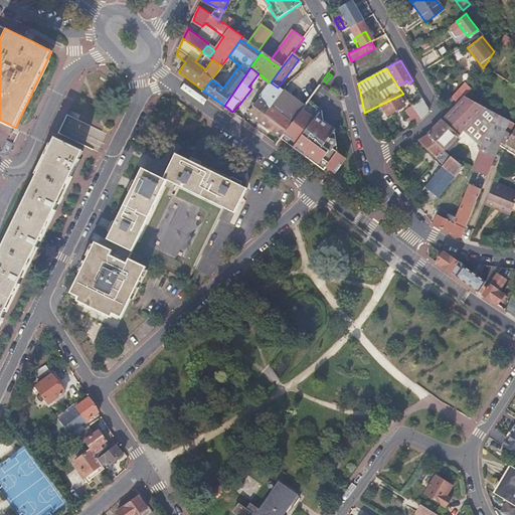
[(265,78),(256,90),(263,94),(247,114),(260,123),(273,106),(283,92),(278,88),(271,82),(265,78)]
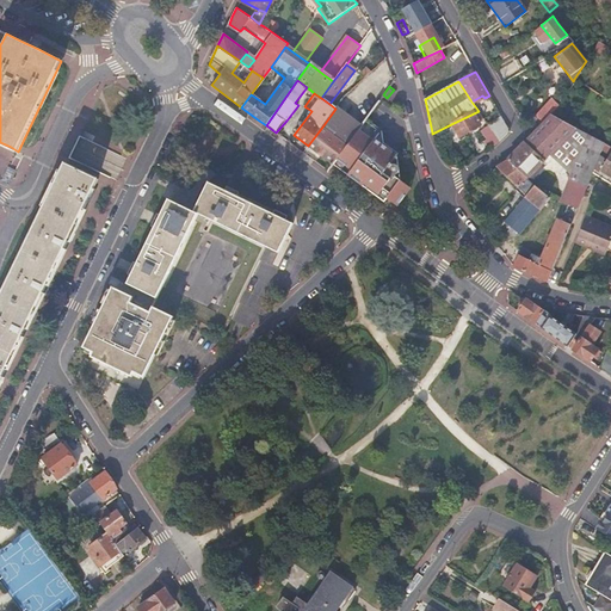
[(536,115),(542,121),(543,121),(549,113),(557,105),(559,104),(551,98),(536,115)]
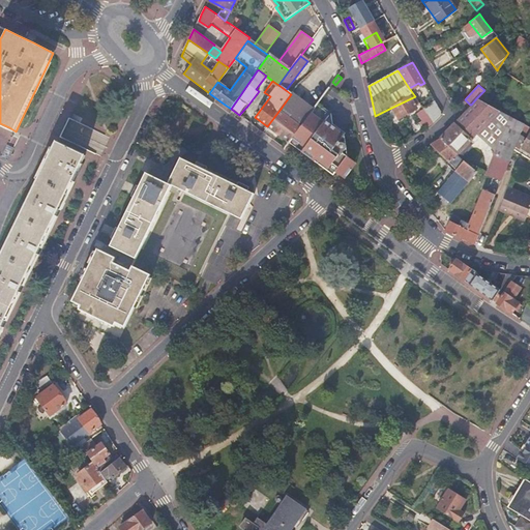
[(313,109),(291,94),(281,109),(301,123),(310,113),(313,109)]
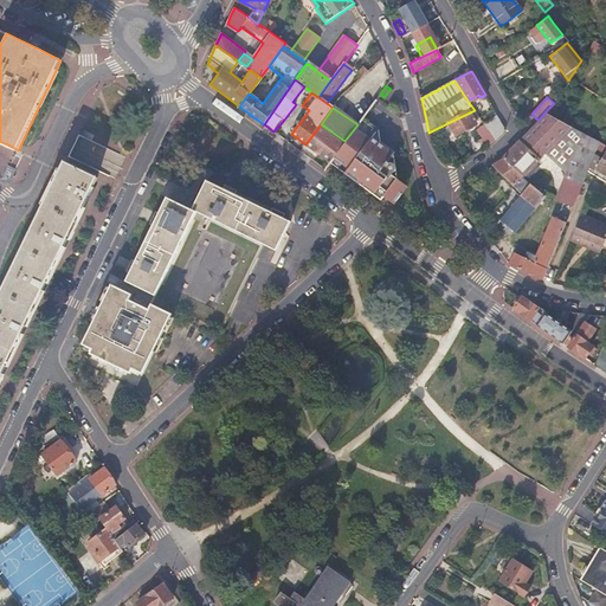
[(475,110),(447,123),(456,137),(477,127),(476,126),(483,122),(475,110)]
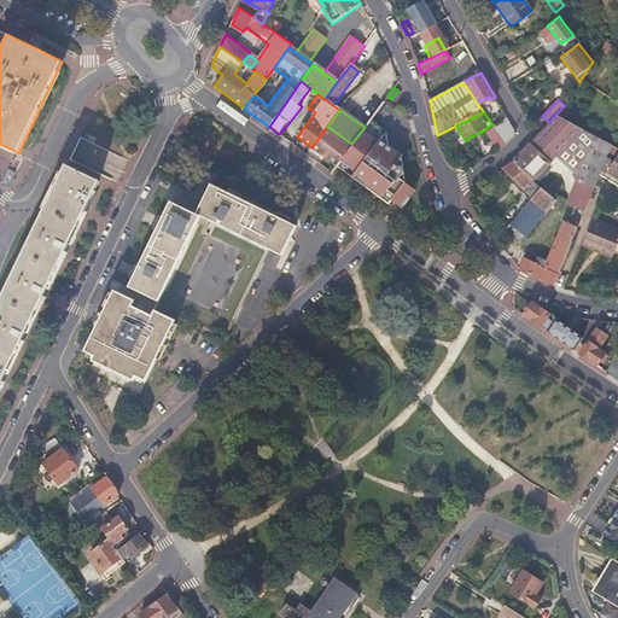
[(575,181),(592,188),(594,181),(599,170),(607,146),(555,115),(549,122),(548,122),(541,130),(531,141),(529,144),(549,163),(554,157),(576,176),(575,181)]
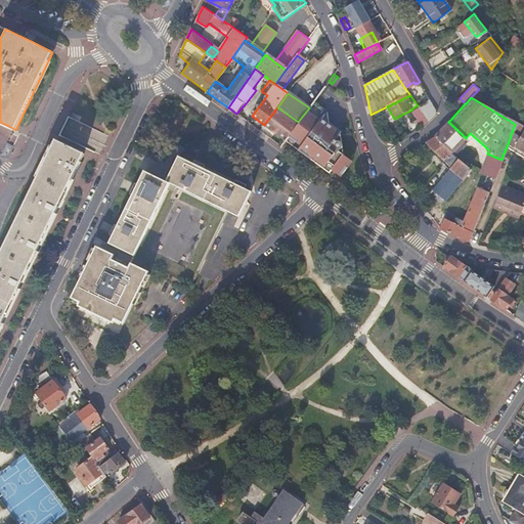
[(420,108),(428,121),(430,120),(435,114),(435,111),(435,108),(430,99),(418,105),(420,108)]
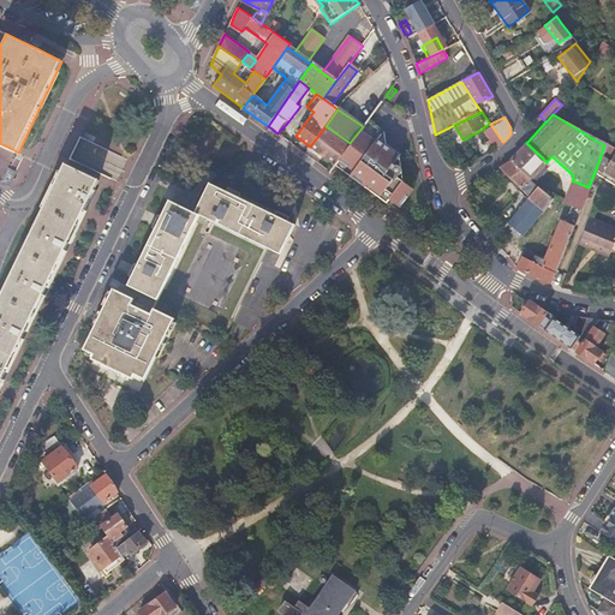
[(398,166),(394,166),(392,165),(400,153),(394,149),(392,151),(382,145),(384,142),(378,137),(383,129),(369,118),(363,126),(359,131),(350,143),(334,165),(371,192),(375,187),(381,191),(380,192),(388,198),(396,204),(410,187),(395,178),(395,175),(400,173),(400,171),(400,168),(398,166)]
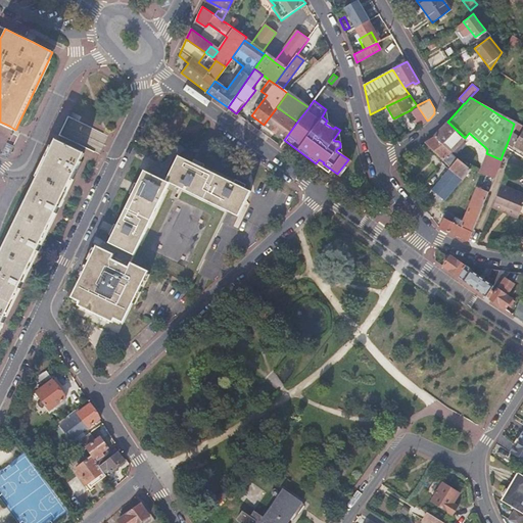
[(297,122),(277,107),(264,125),(284,140),(297,122)]
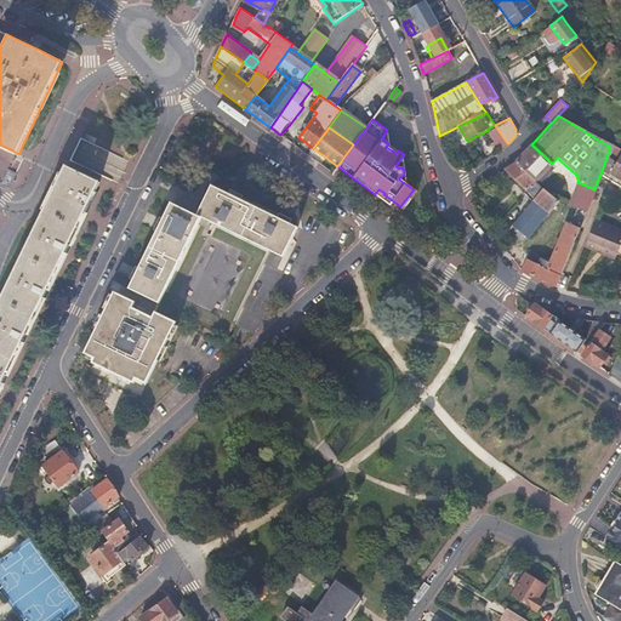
[(491,134),(501,148),(507,143),(497,129),(491,134)]
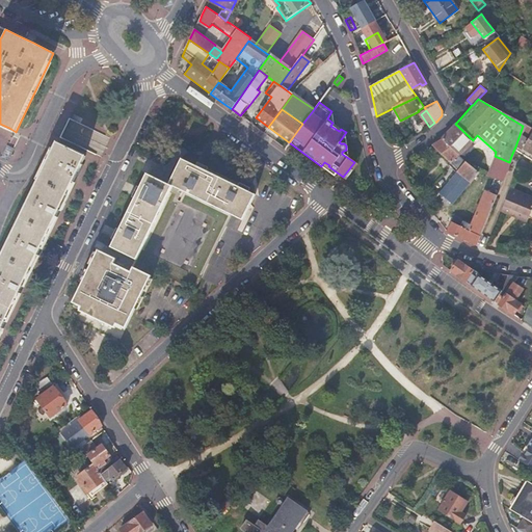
[(341,129),(333,123),(330,126),(339,131),(341,129)]
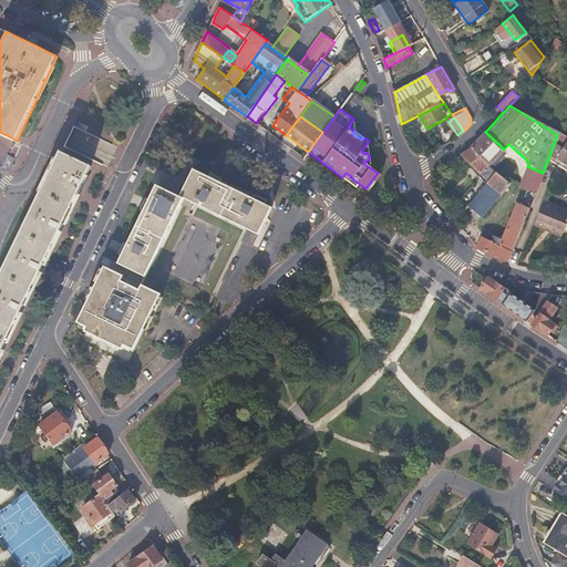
[(471,147),(488,165),(504,150),(485,132),(471,147)]
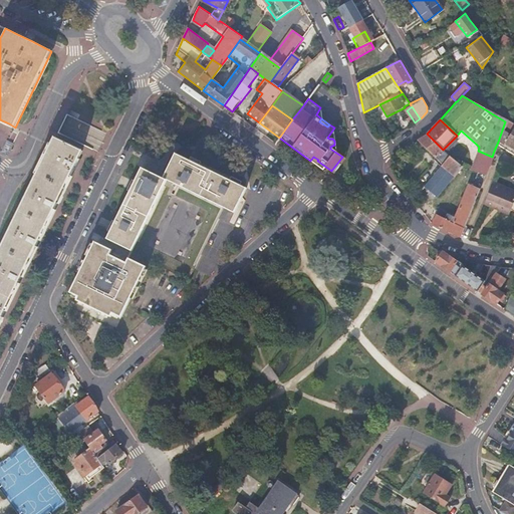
[(513,126),(505,121),(498,142),(513,151),(513,126)]
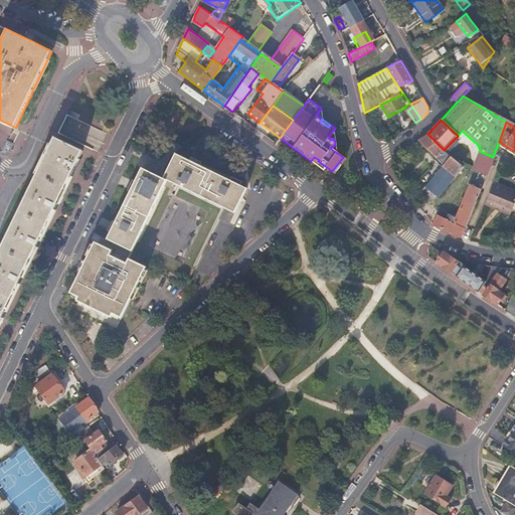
[(427,134),(418,140),(436,157),(435,159),(441,165),(450,155),(444,150),(427,134)]
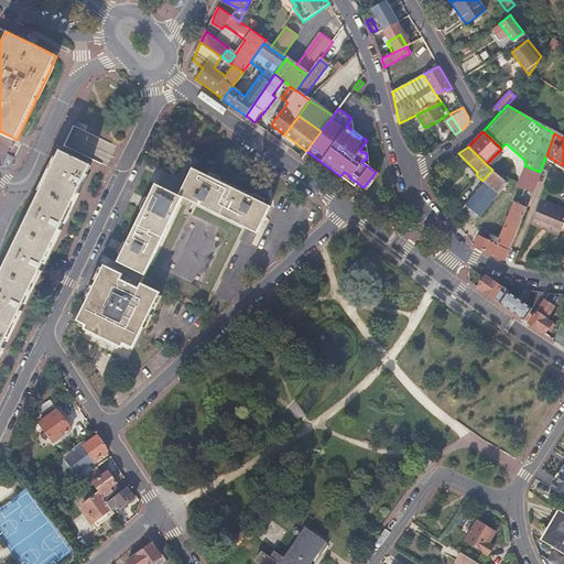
[(0,353),(91,165),(62,151),(0,277),(0,353)]
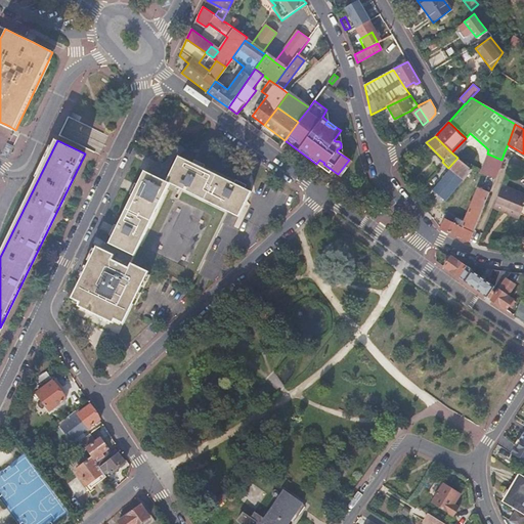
[(479,173),(493,179),(497,170),(501,160),(487,154),(479,173)]
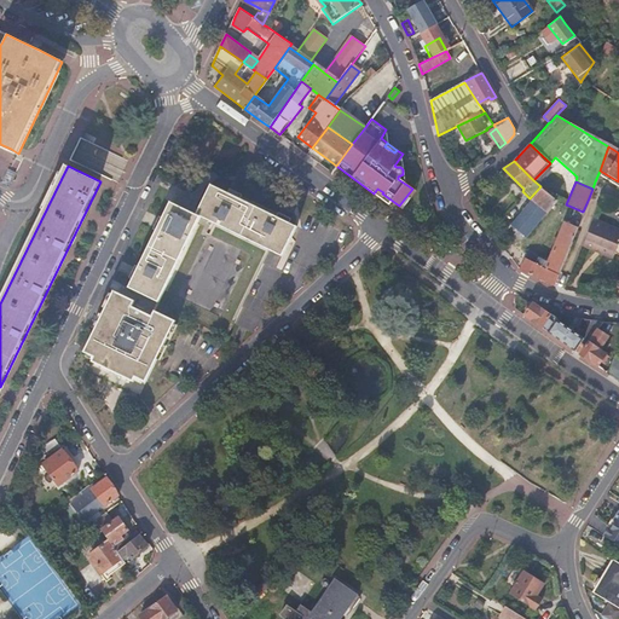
[(298,229),(212,185),(197,215),(172,203),(144,260),(129,289),(158,304),(158,306),(226,337),(268,254),(270,253),(283,258),(298,229)]
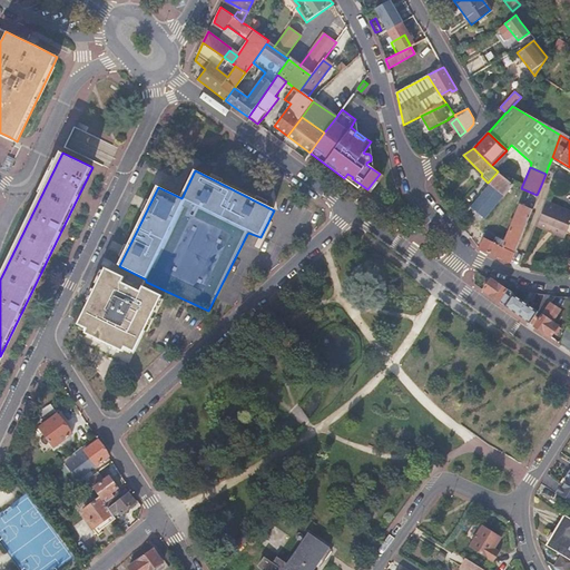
[(488,183),(470,205),(483,218),(511,184),(498,172),(488,183)]
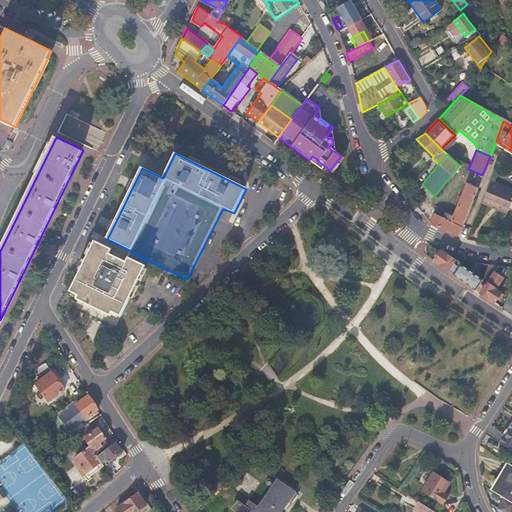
[(309,160),(320,169),(323,165),(316,160),(317,159),(312,156),(309,160)]
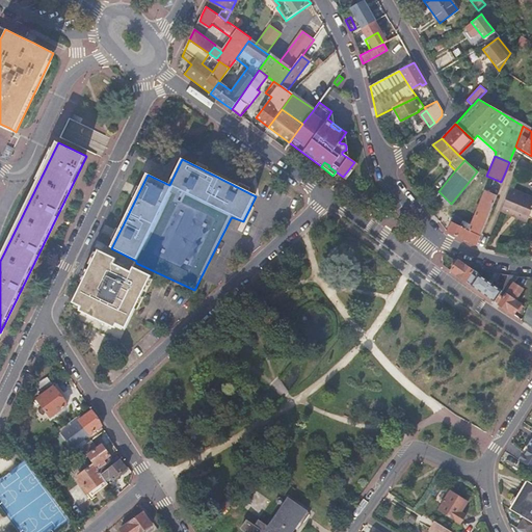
[(354,162),(343,177),(345,179),(356,163),(354,162)]
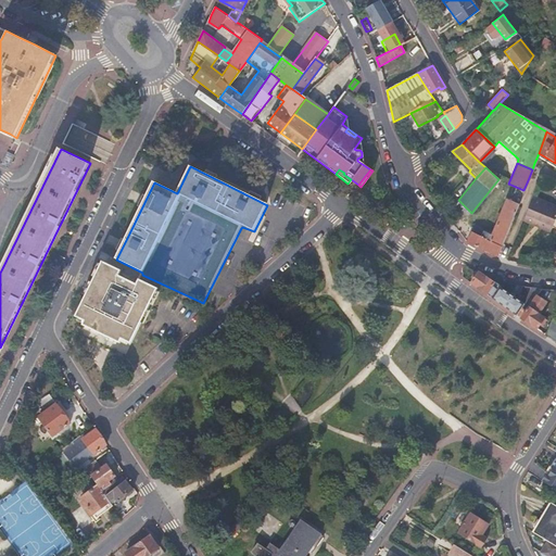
[(555,212),(555,204),(532,194),(523,219),(550,229),(555,212)]
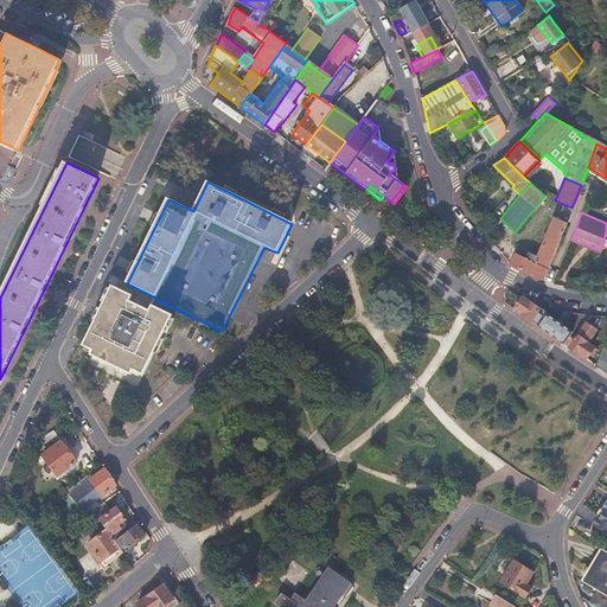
[(544,280),(566,223),(553,218),(537,256),(518,248),(510,264),(523,272),(544,280)]
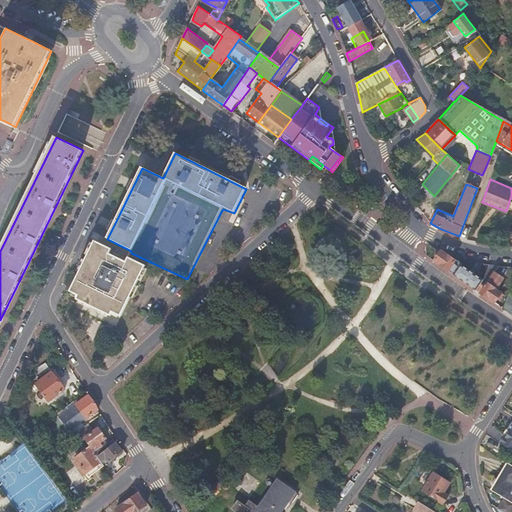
[(113,250),(96,241),(70,292),(79,296),(77,300),(111,317),(113,313),(122,317),(147,266),(130,258),(127,262),(111,254),(113,250)]
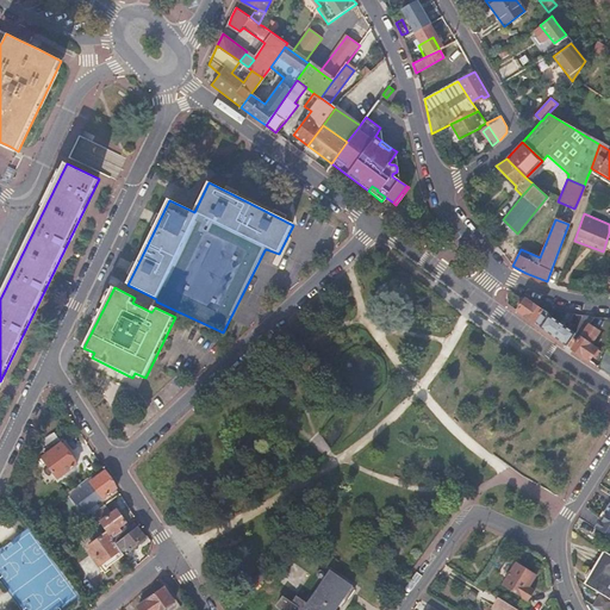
[(530,318),(534,322),(540,313),(541,311),(534,305),(523,298),(521,298),(520,300),(523,303),(517,310),(530,318)]
